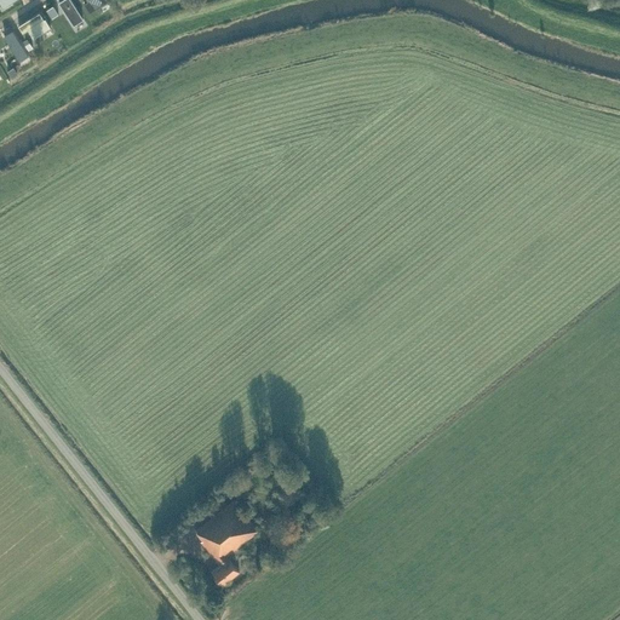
[(67,15),(68,15),(74,24),(82,18),(70,0),(61,0),(58,1),(67,15)]
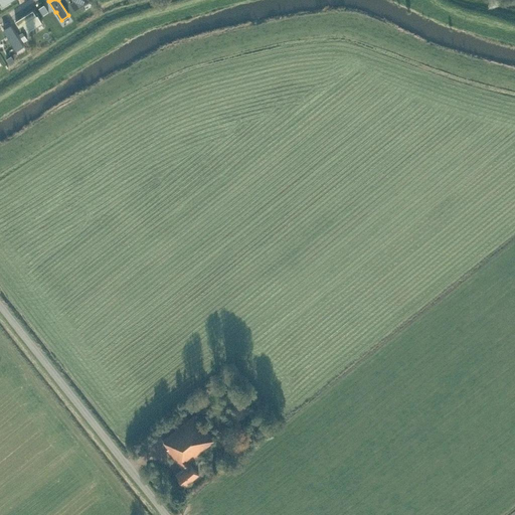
[(90,1),(90,0),(72,0),(72,1),(70,2),(74,10),(90,1)]
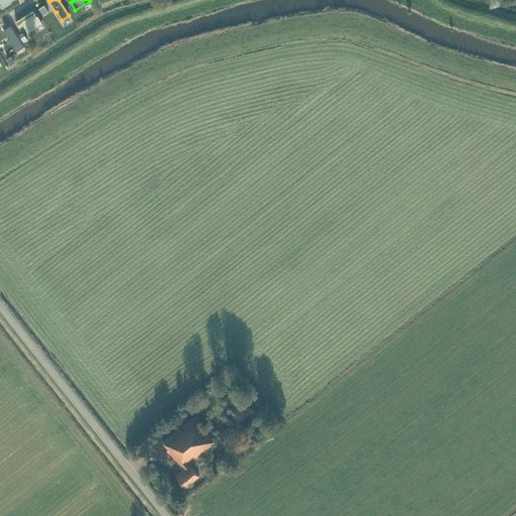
[(44,4),(39,8),(43,15),(49,11),(44,4)]
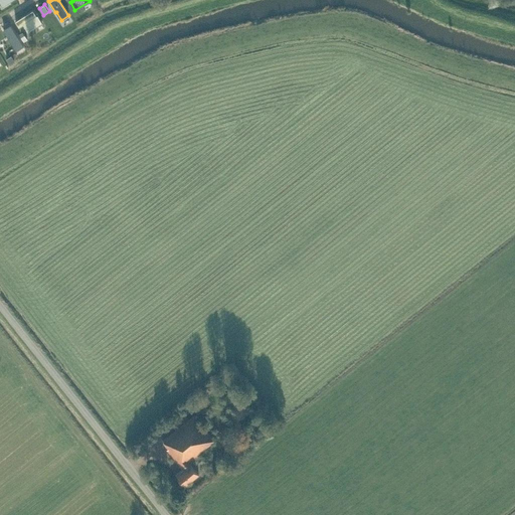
[(33,9),(15,21),(19,27),(23,24),(28,31),(42,22),(38,15),(37,15),(33,9)]
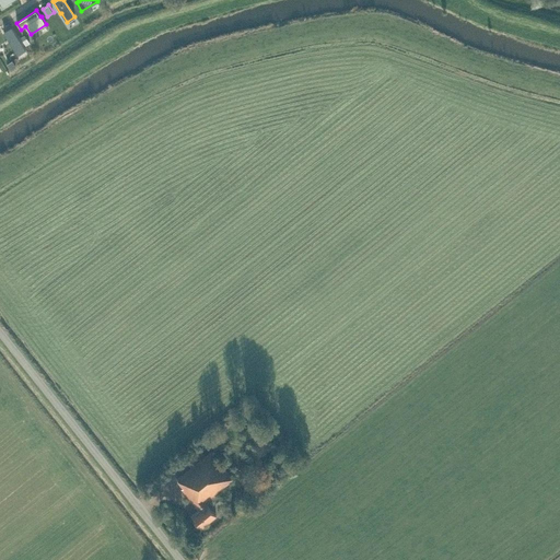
[(12,27),(3,33),(18,55),(25,49),(12,27)]
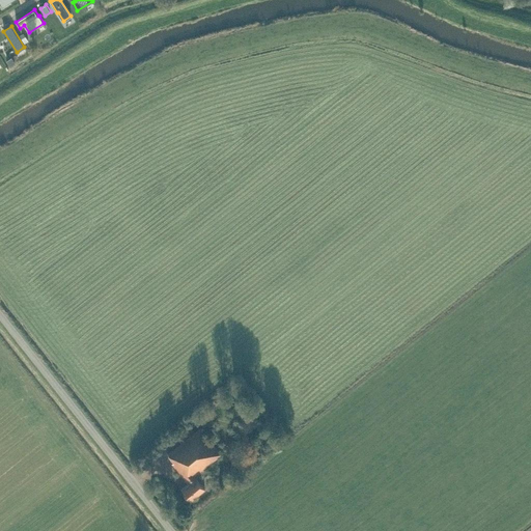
[(12,57),(6,61),(10,66),(16,63),(12,57)]
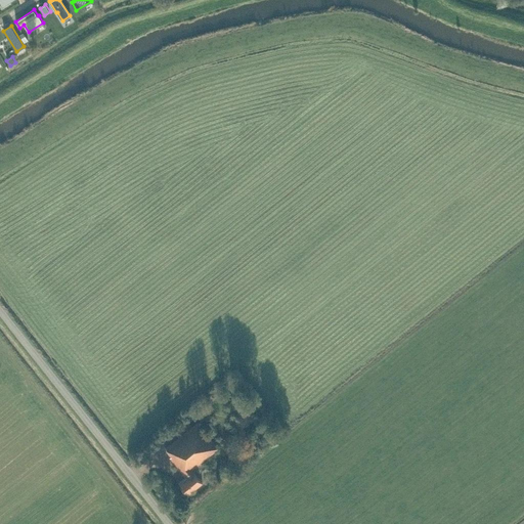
[(188,493),(203,482),(193,471),(195,469),(199,472),(207,465),(205,463),(203,465),(201,462),(218,447),(198,422),(166,447),(172,455),(170,456),(186,476),(179,482),(183,487),(182,489),(185,493),(187,491),(188,493)]
